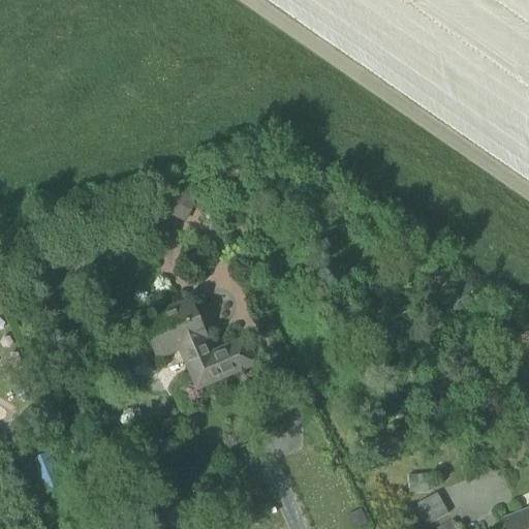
[(182,349),(199,387),(240,369),(229,346),(212,354),(204,338),(207,336),(191,301),(142,323),(158,360),(182,349)]
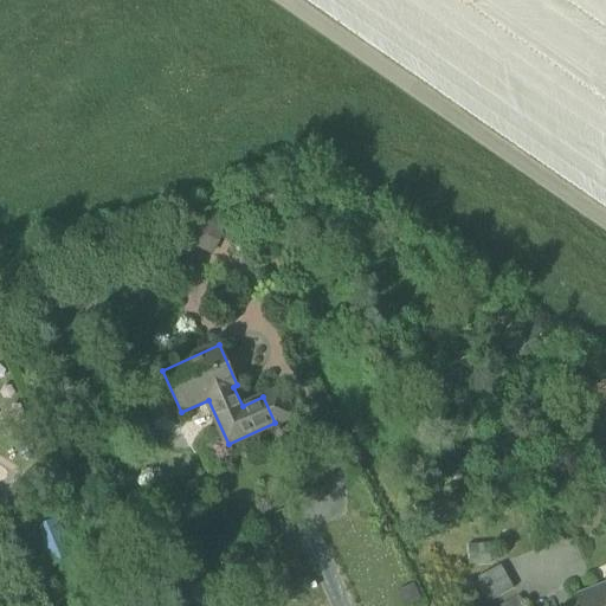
[(275,423),(276,425),(295,417),(281,387),(263,395),(263,397),(275,423)]
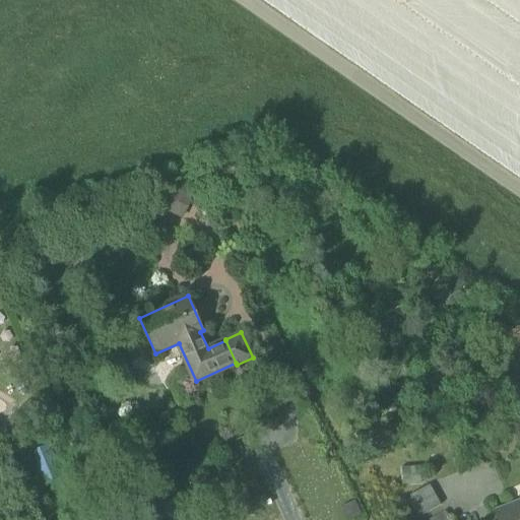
[(25,454),(40,489),(66,477),(53,444),(25,454)]
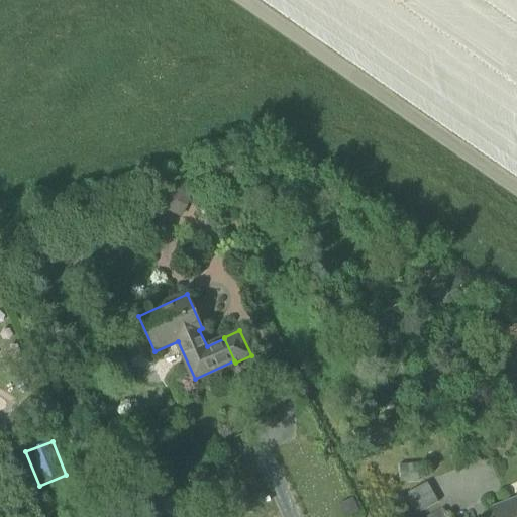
[(399,464),(399,483),(419,482),(418,464),(399,464)]
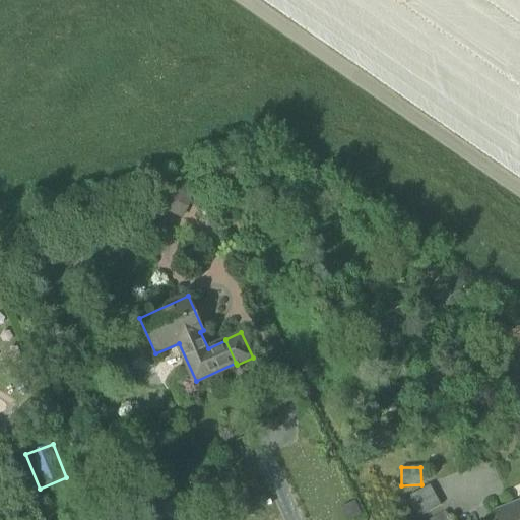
[(409,497),(421,517),(441,506),(430,485),(409,497)]
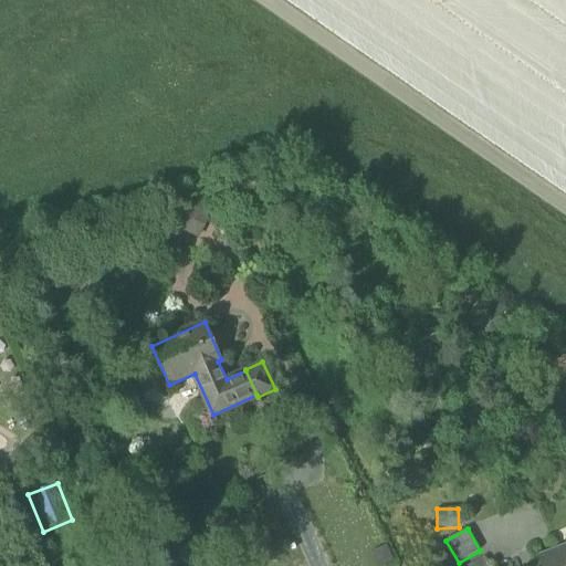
[(565,565),(565,549),(542,558),(544,565),(565,565)]
